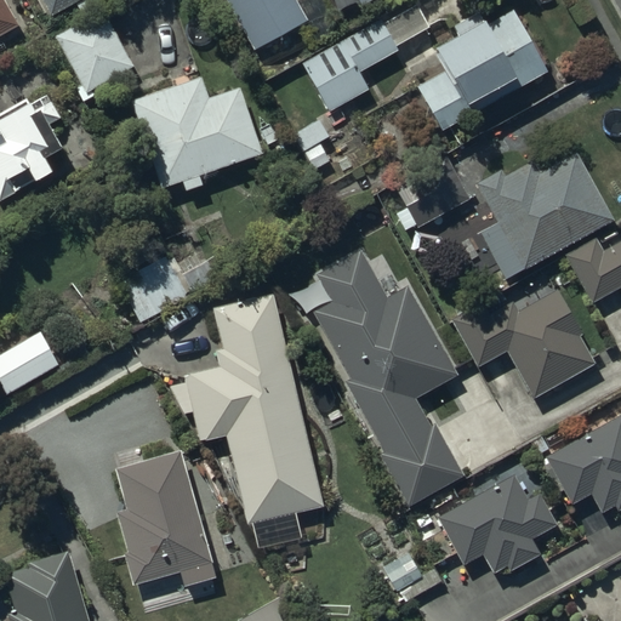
[(0,0),(0,39),(18,30),(0,0)]
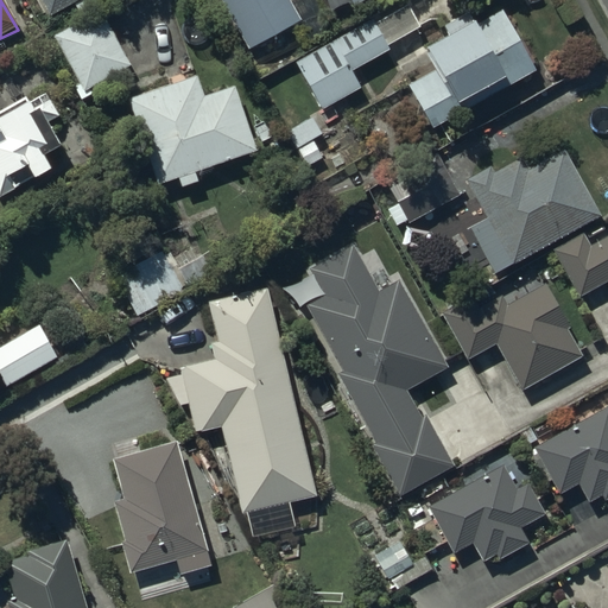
[(46,0),(55,13),(77,0),(46,0)]
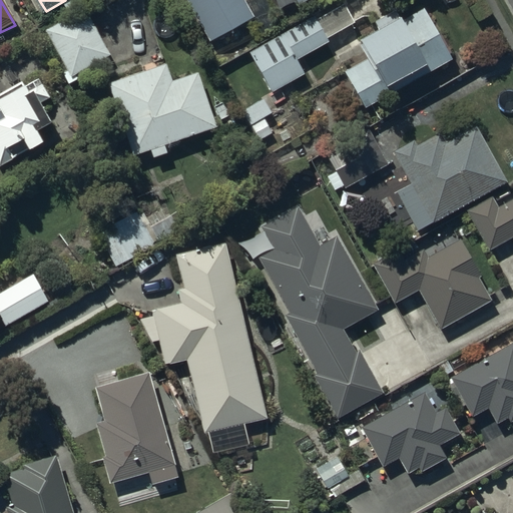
[(239,0),(191,0),(215,42),(251,22),(239,0)]
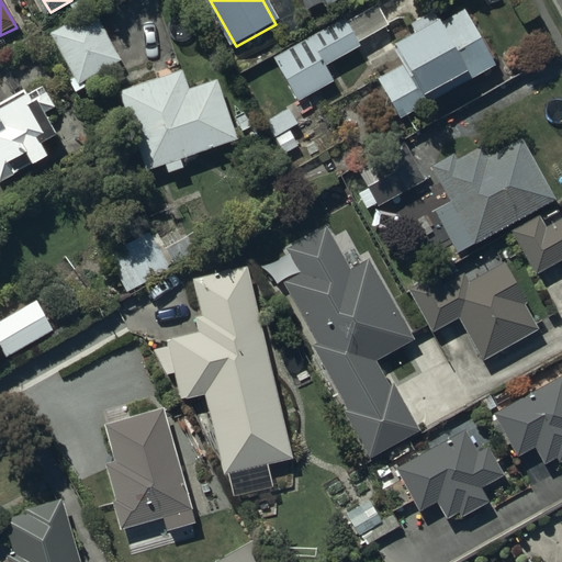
[(92,14),(54,36),(79,82),(117,60),(92,14)]
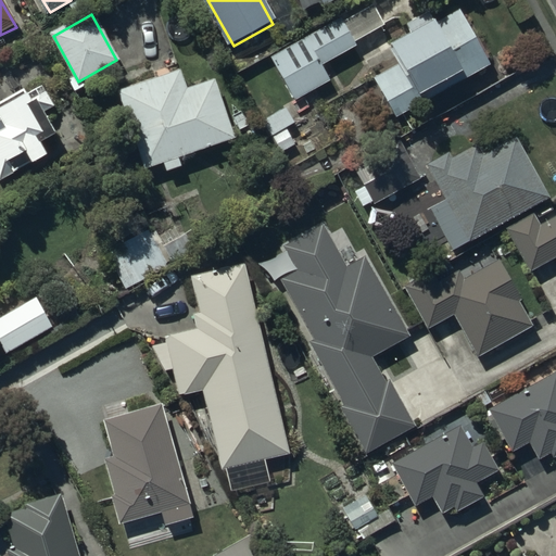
[(490,67),(460,15),(396,51),(403,63),(375,79),(397,119),(490,67)]
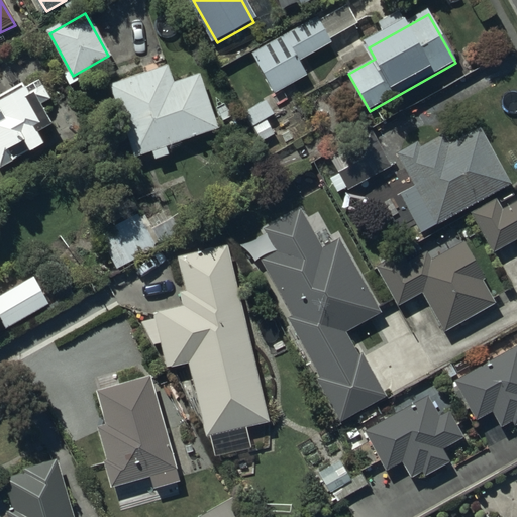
[(298,63),(330,43),(317,21),(253,57),(276,94),(306,77),(298,63)]
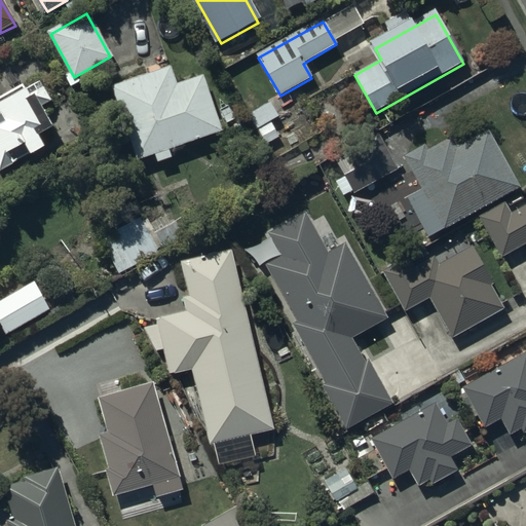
[(221,133),(203,83),(177,92),(170,73),(116,91),(140,160),(221,133)]
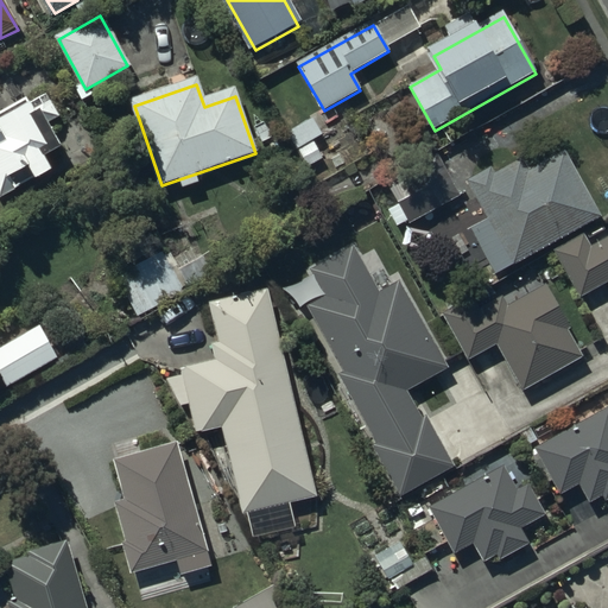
[(0,197),(50,169),(43,156),(61,145),(46,122),(59,115),(45,92),(29,102),(25,96),(0,111),(0,197)]
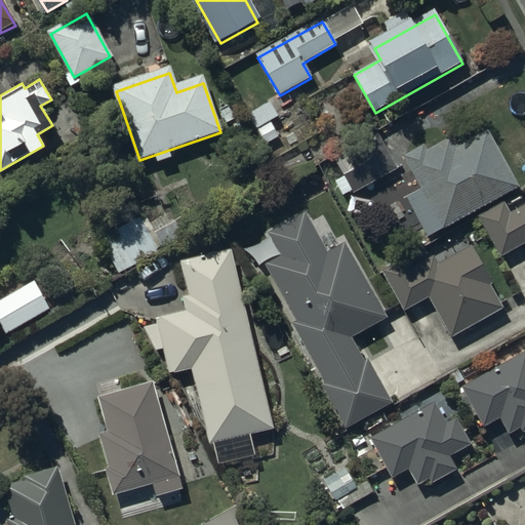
[(515,189),(486,139),(454,158),(448,147),(428,159),(422,150),(406,159),(426,193),(410,201),(432,237),(515,189)]
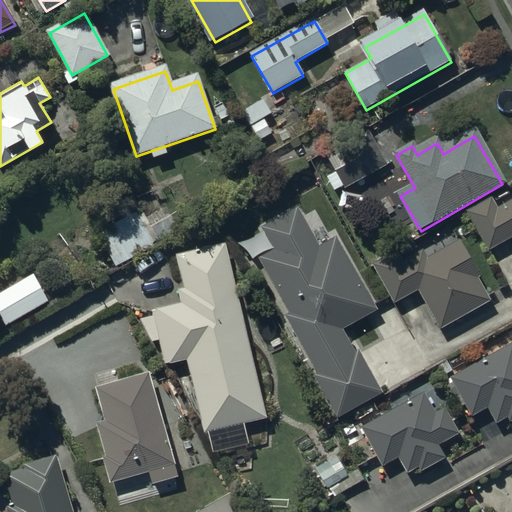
[(368,137),(328,160),(345,189),(385,166),(368,137)]
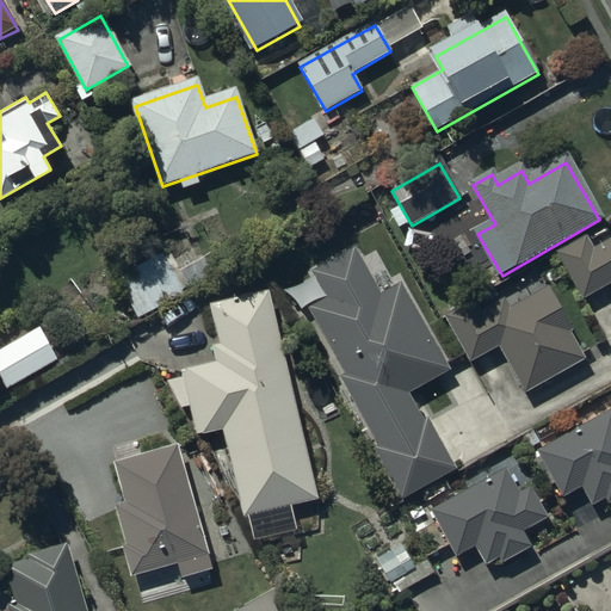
[(610,245),(593,255),(587,244),(563,257),(585,295),(610,279),(610,245)]
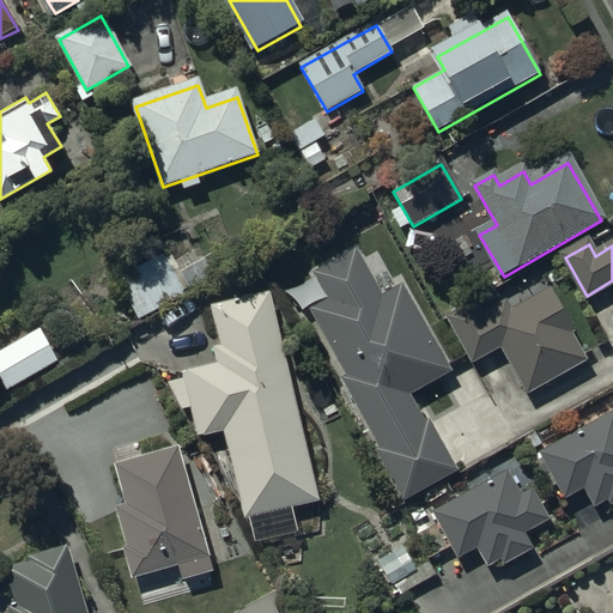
[(138,271),(119,280),(140,320),(217,279),(205,258),(181,271),(173,255),(168,258),(164,252),(137,267),(138,271)]
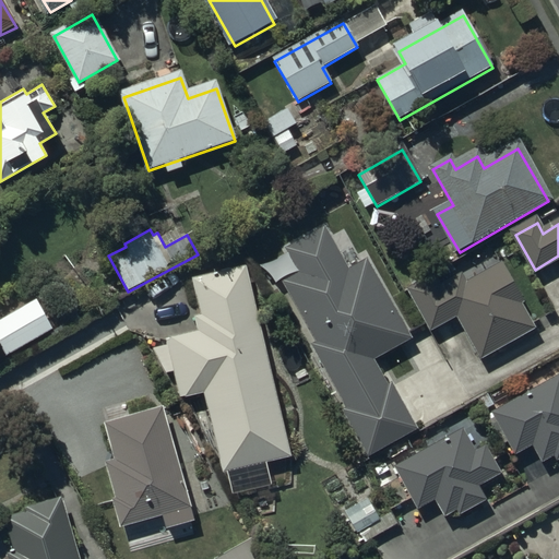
[(406,341),(367,269),(348,280),(324,234),(292,251),(306,277),(289,286),(322,345),(316,348),(351,413),(346,415),(369,455),(416,430),(392,385),(384,390),(368,361),(406,341)]
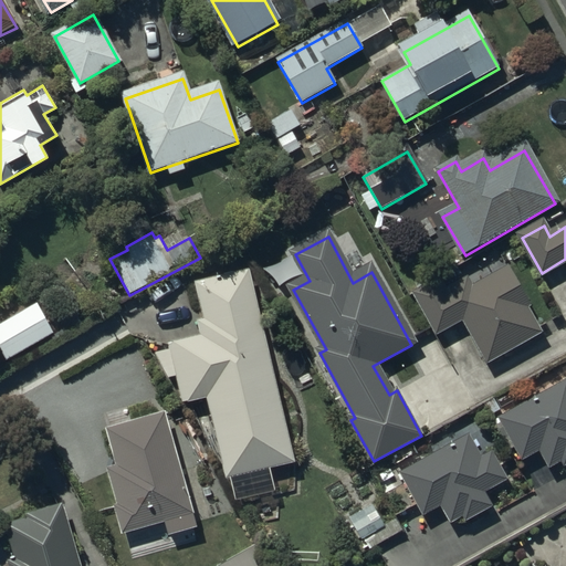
[(446,297),(440,286),(418,299),(438,334),(464,318),(491,364),(540,336),(525,311),(528,308),(507,272),(472,293),(468,285),(446,297)]
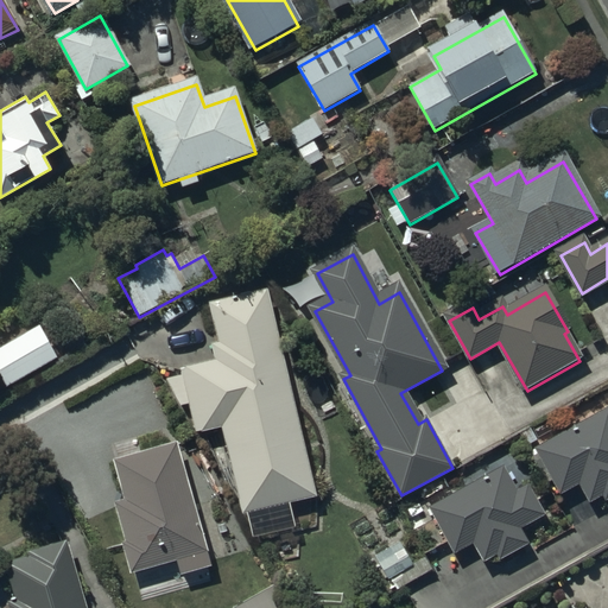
[(315,500),(268,293),(216,305),(226,348),(217,347),(222,367),(190,374),(203,431),(227,426),(247,515),(315,500)]
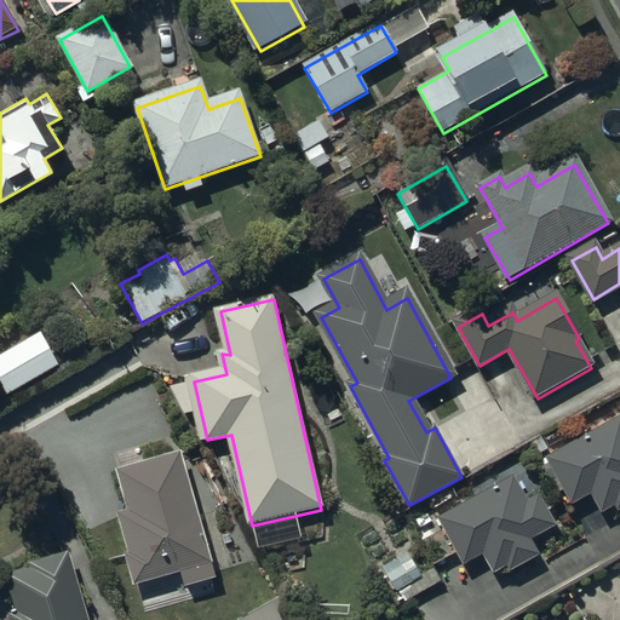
[(0,354),(0,384),(6,396),(58,366),(51,354),(61,348),(55,337),(45,342),(40,332),(0,354)]
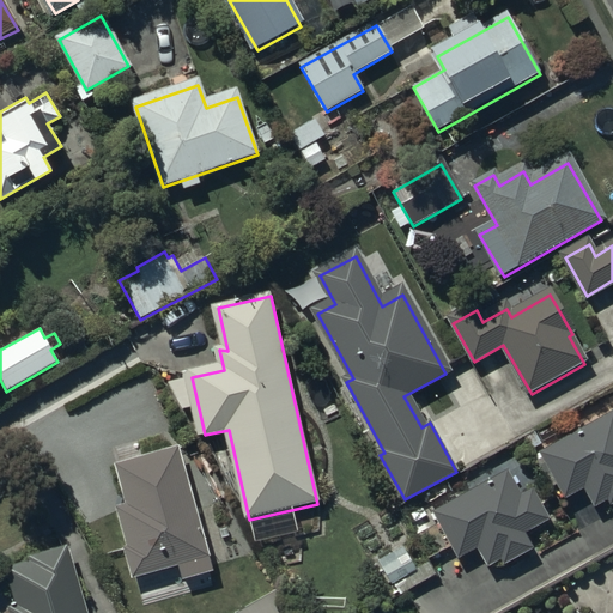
[(612,423),(612,422),(544,459),(566,498),(583,489),(595,510),(610,501),(612,507),(612,423)]
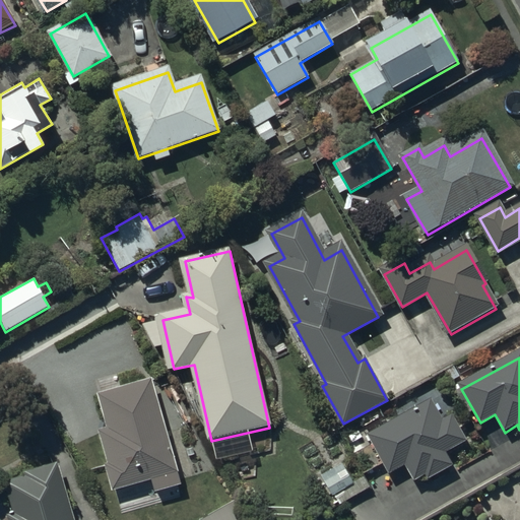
[(181,489),(152,386),(103,399),(113,436),(106,438),(114,469),(109,470),(115,493),(154,482),(157,495),(181,489)]
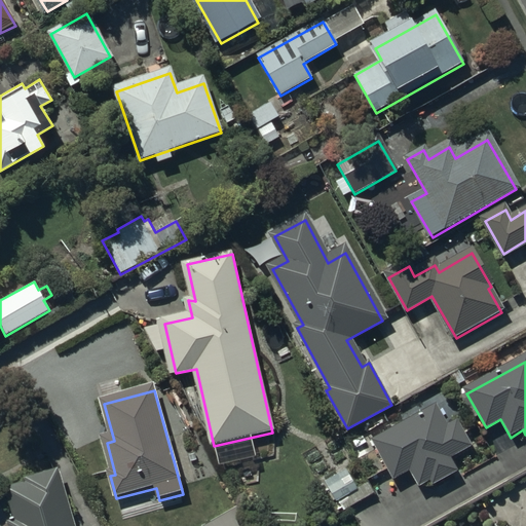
[(445,430),(434,411),(375,442),(393,476),(408,468),(418,486),(431,479),(434,484),(456,473),(447,456),(467,446),(456,424),(445,430)]
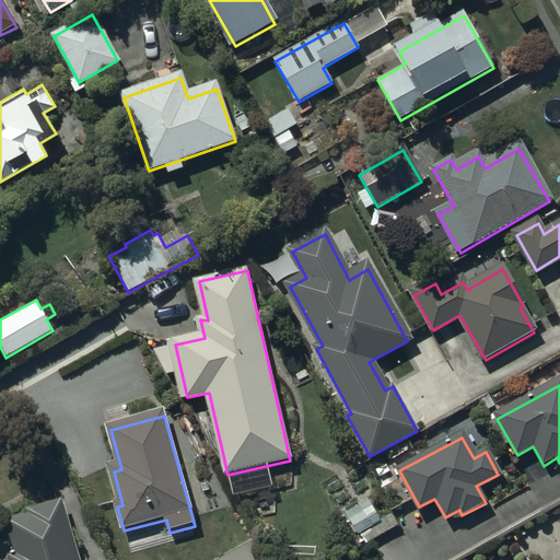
[(369,499),(346,512),(358,534),(360,532),(366,544),(398,525),(392,513),(381,520),(369,499)]
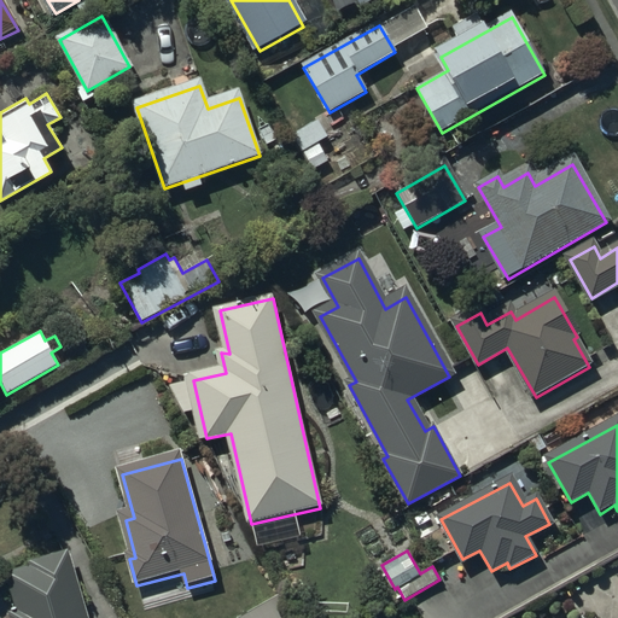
[(85,617),(68,558),(38,566),(39,571),(12,578),(24,616),(16,617),(85,617)]
